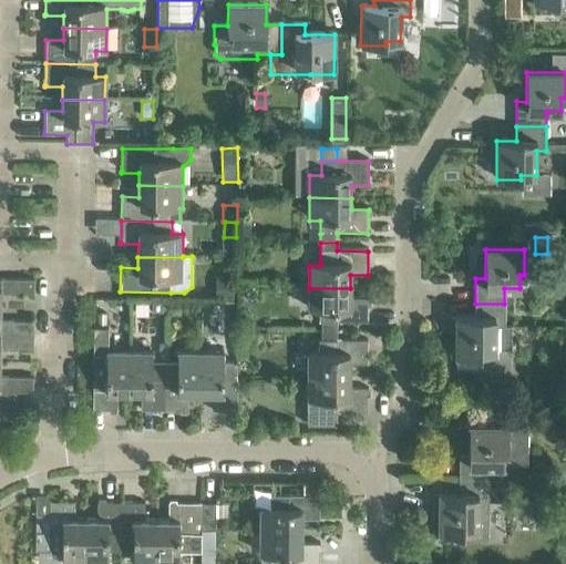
[(0,309),(0,295),(33,296),(33,280),(0,279),(0,309)]
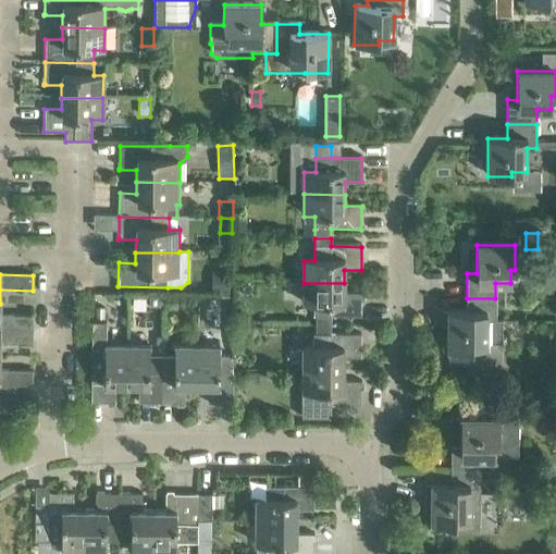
[(344,294),(344,283),(304,283),(304,306),(313,306),(313,327),(330,327),(331,318),(360,318),(360,295),(361,295),(361,294),(344,294)]
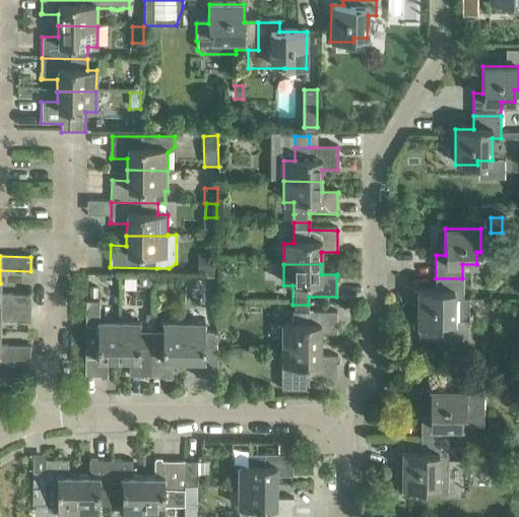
[(153,289),(165,291),(165,278),(153,278),(153,289)]
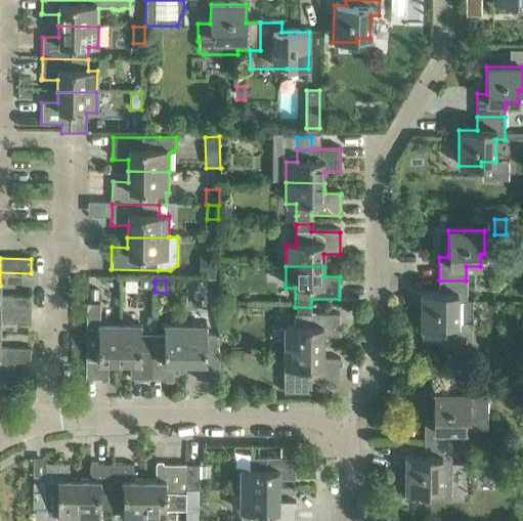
[(421,293),(421,330),(441,330),(441,343),(455,343),(464,343),(471,337),(471,322),(475,322),(475,318),(471,318),(472,303),(466,302),(466,280),(439,280),(439,293),(421,293)]
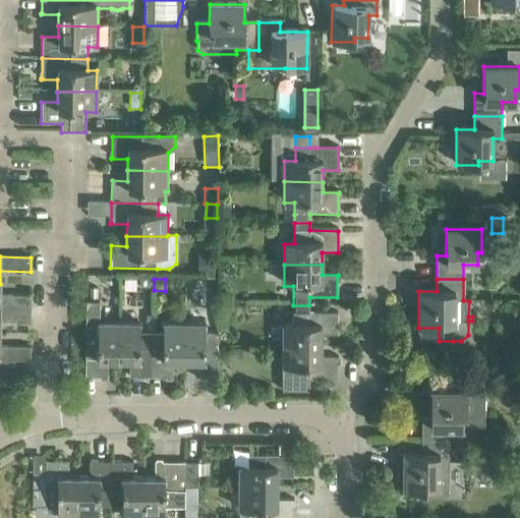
[(0,296),(0,284),(0,302),(1,303),(1,310),(31,310),(31,296),(0,296)]
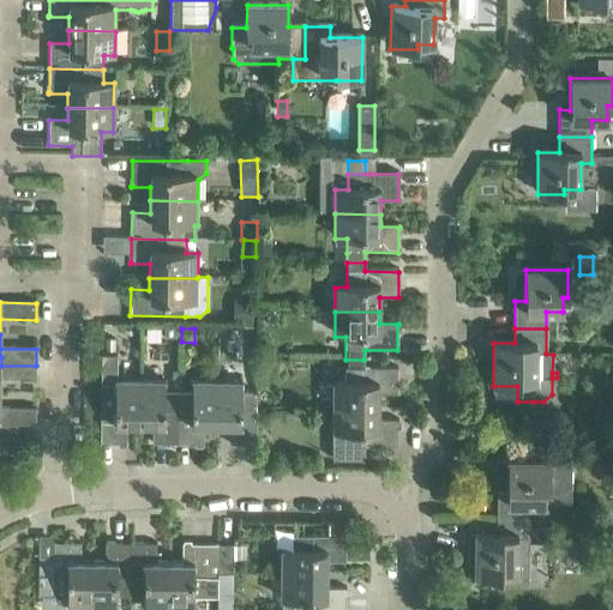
[(36,380),(36,366),(1,366),(1,357),(0,356),(0,380),(36,380)]
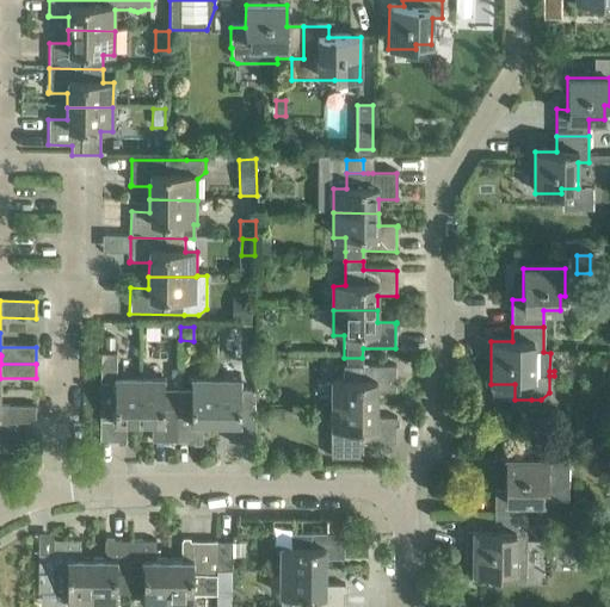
[(125,423),(140,425),(140,381),(116,379),(116,354),(100,354),(99,443),(124,443),(124,444),(125,444),(125,423)]
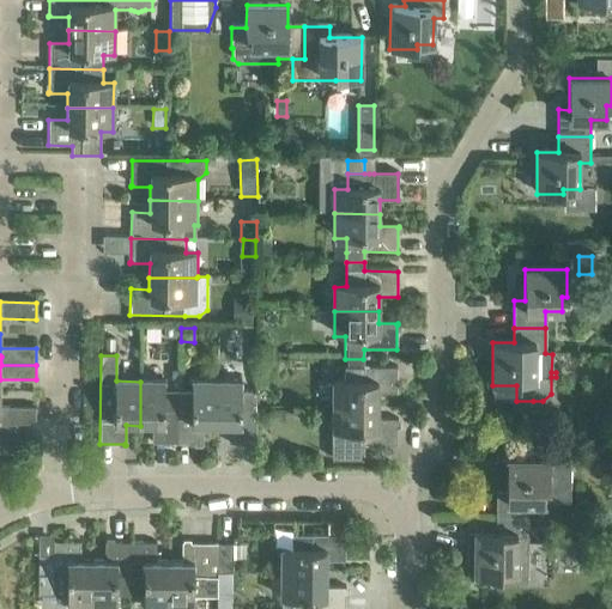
[(397,369),(373,369),(363,369),(363,359),(345,359),(345,384),(332,384),(332,408),(377,408),(377,395),(397,395),(397,369)]
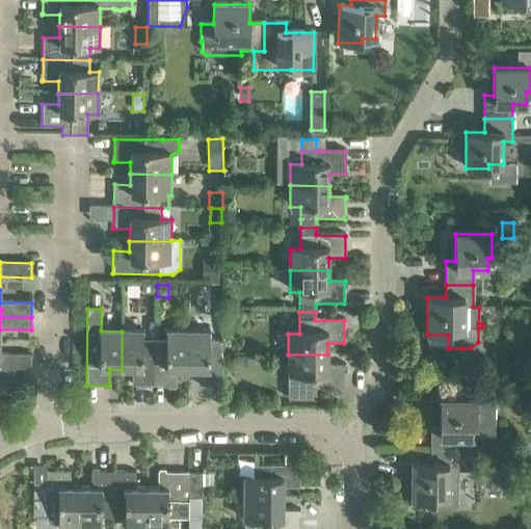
[(155,387),(155,342),(143,342),(143,332),(122,332),(122,370),(132,370),(132,386),(155,387)]
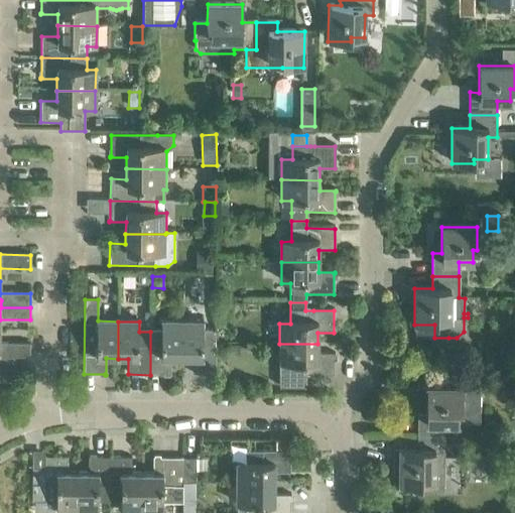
[(170,359),(182,359),(182,322),(162,322),(162,332),(150,332),(150,375),(169,375),(169,376),(170,376),(170,359)]
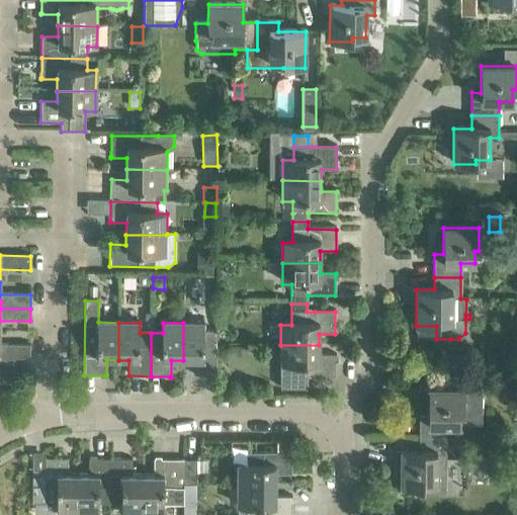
[(216,376),(216,356),(216,334),(204,334),(204,324),(183,323),(183,360),(193,360),(193,376),(216,376)]
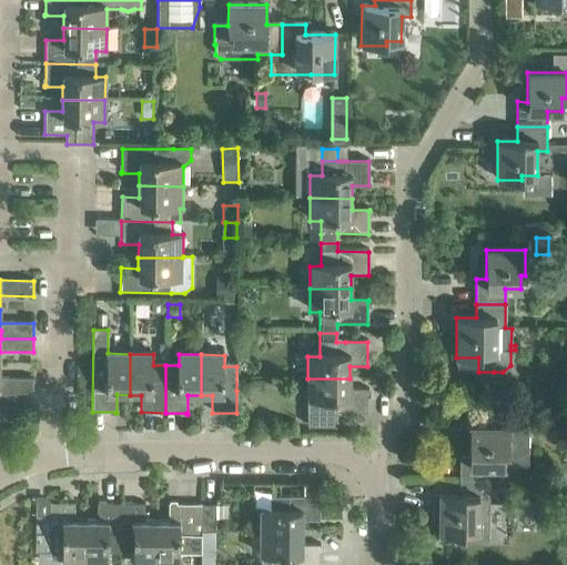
[(566,374),(556,373),(553,395),(566,396),(566,374)]
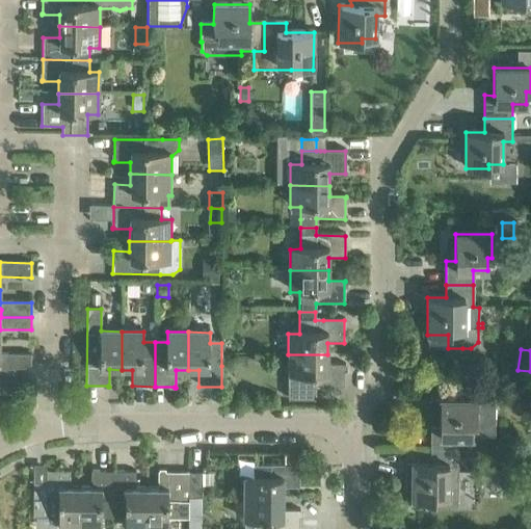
[(0,368),(15,369),(30,369),(30,354),(0,354),(0,368)]
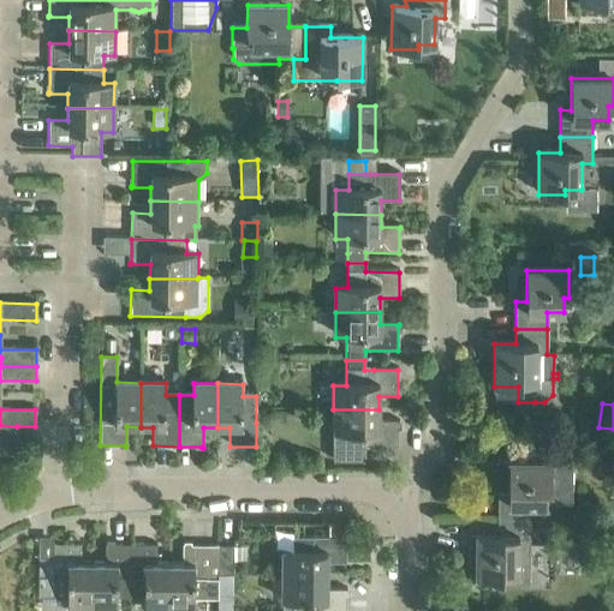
[(379,421),(379,409),(333,409),(333,462),(364,462),(364,448),(398,448),(398,423),(399,423),(399,421),(379,421)]
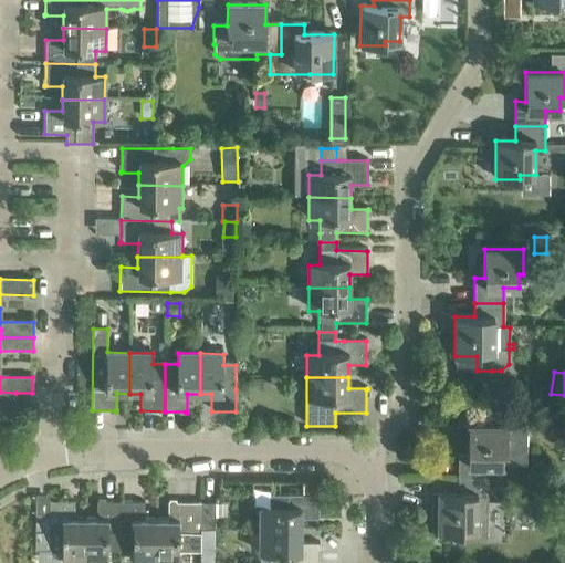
[(0,415),(16,416),(16,393),(0,392),(0,415)]
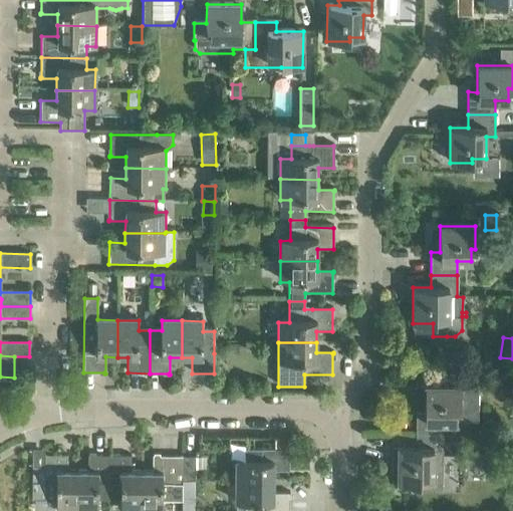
[(416,413),(416,436),(443,436),(443,422),(477,423),(478,381),(460,380),(460,387),(425,386),(425,413),(416,413)]
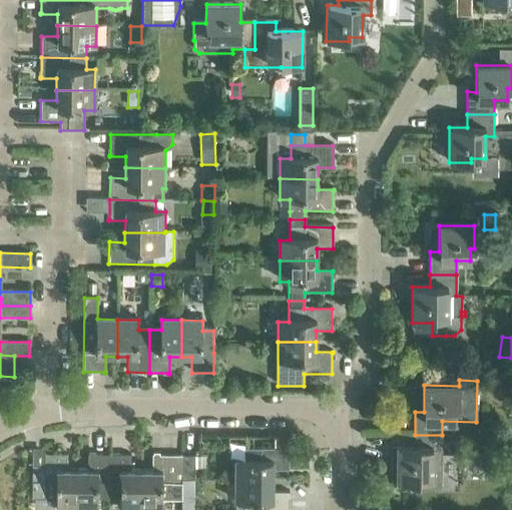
[(441,489),(442,435),(415,435),(415,447),(397,447),(397,459),(391,459),(391,482),(418,483),(418,489),(441,489)]
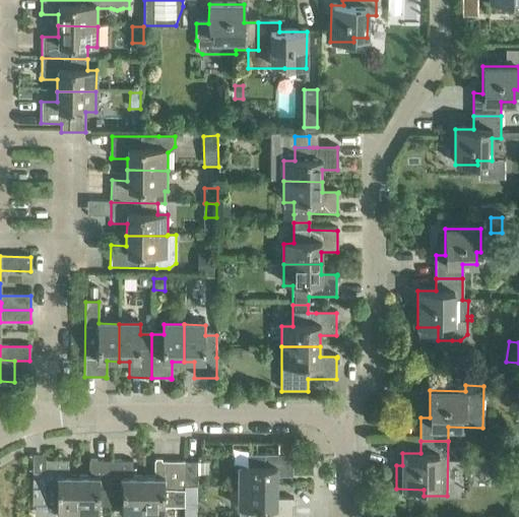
[(277,447),(277,455),(292,455),(292,447),(277,447)]
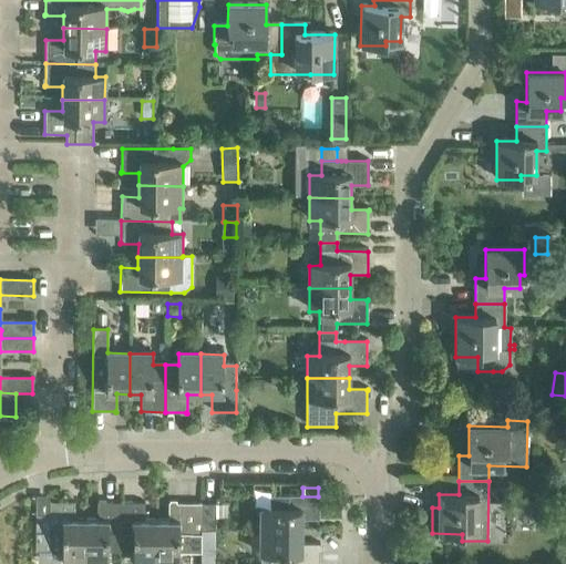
[(259,509),(259,531),(259,532),(301,533),(301,521),(319,521),(319,496),(318,496),(302,496),(270,495),(270,510),(259,509)]
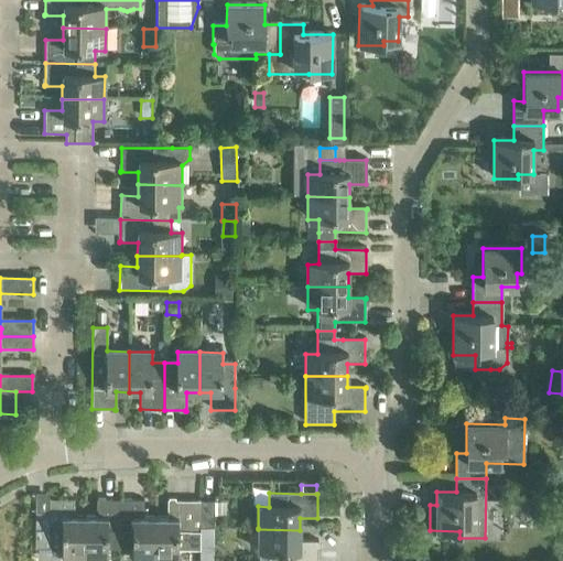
[(119,549),(120,502),(97,500),(98,499),(96,499),(96,518),(85,518),(85,560),(106,560),(106,549),(119,549)]
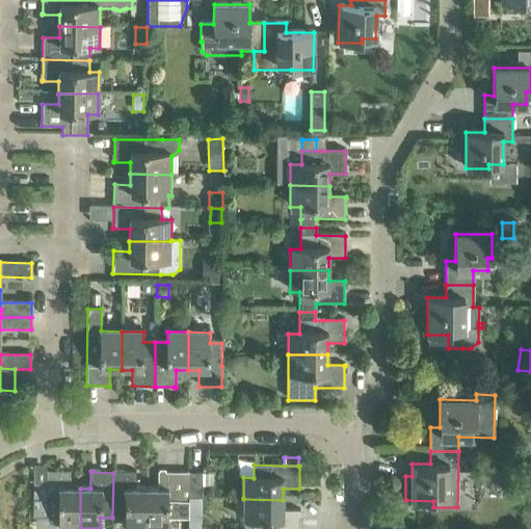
[(58,528),(79,528),(80,528),(80,488),(69,488),(69,472),(45,472),(45,483),(33,483),(32,518),(58,518),(58,528)]
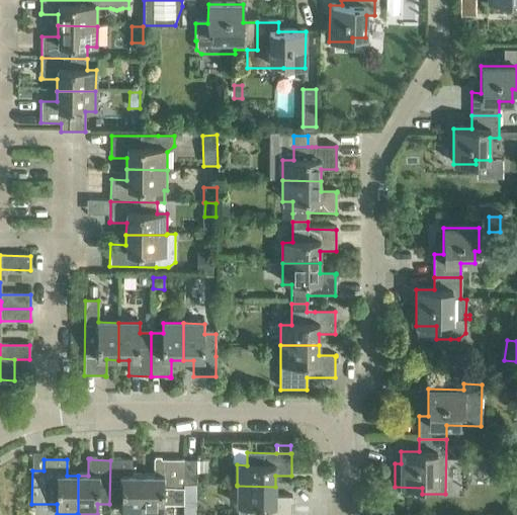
[(183,485),(183,464),(175,464),(175,460),(154,460),(154,459),(153,459),(153,477),(144,477),(143,514),(162,514),(163,505),(183,505),(183,485)]
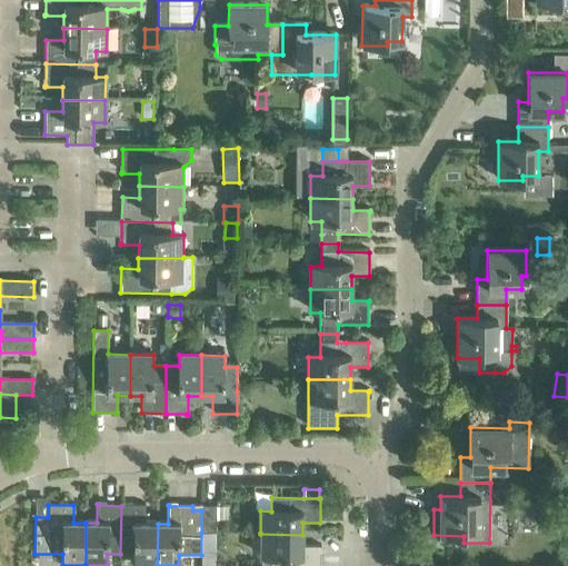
[(145,506),(121,506),(120,554),(132,554),(132,565),(157,565),(158,524),(145,523),(145,506)]
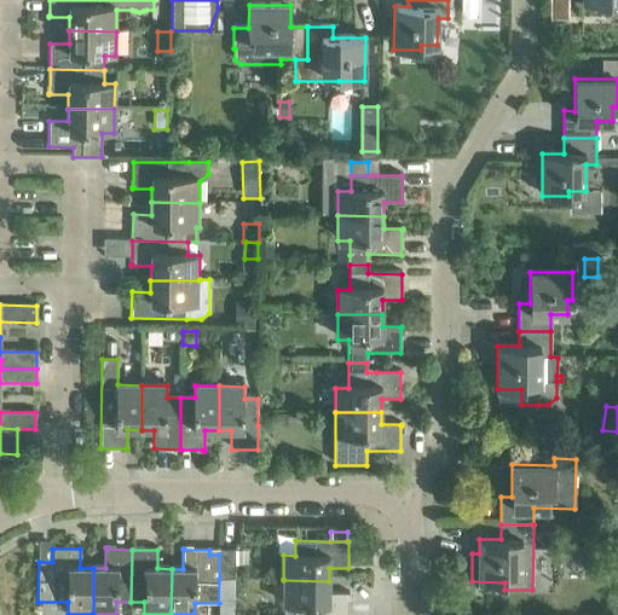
[(219,550),(219,555),(219,579),(235,579),(235,550),(219,550)]
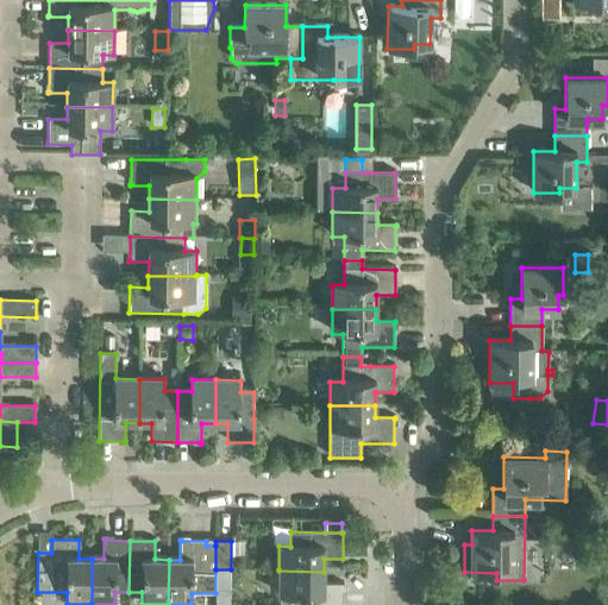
[(590,548),(582,559),(593,567),(601,556),(590,548)]
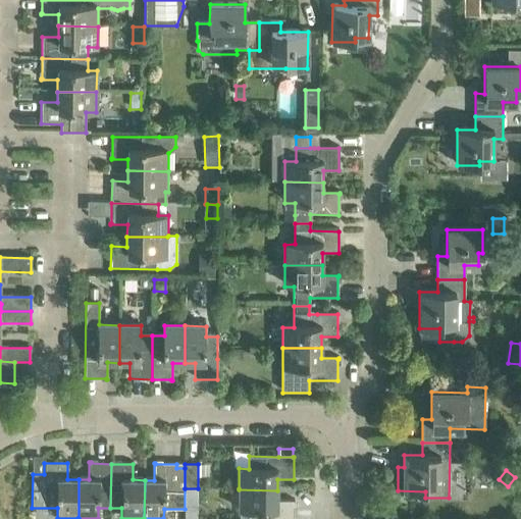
[(277,501),(277,490),(239,489),(239,511),(239,518),(293,518),(293,502),(294,502),(294,501),(277,501)]
